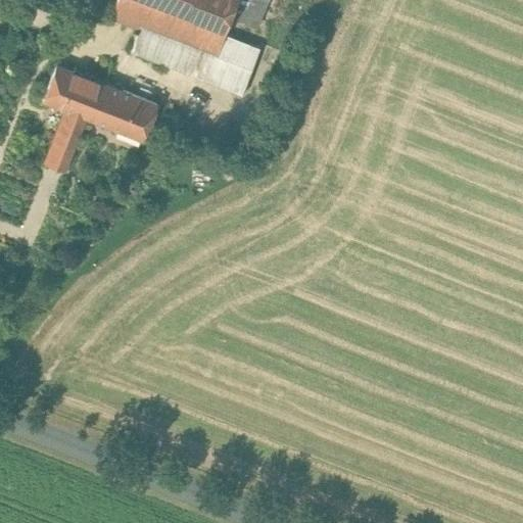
[(238,0),(114,0),(109,15),(139,27),(217,56),(226,33),(238,0)]
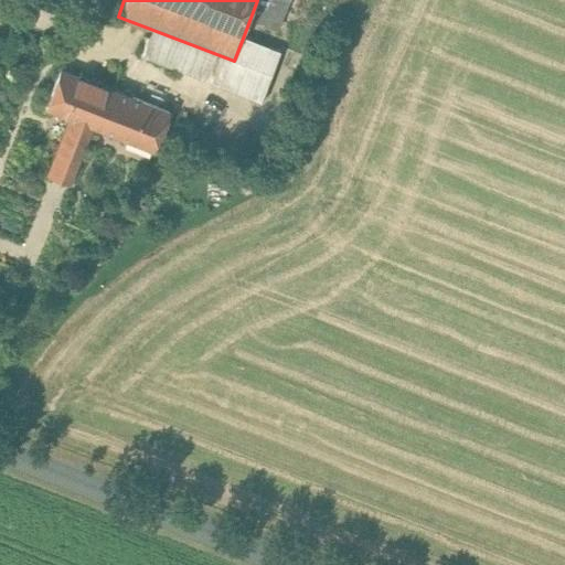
[(234,61),(150,29),(139,54),(262,100),(281,51),(244,35),(234,61)]
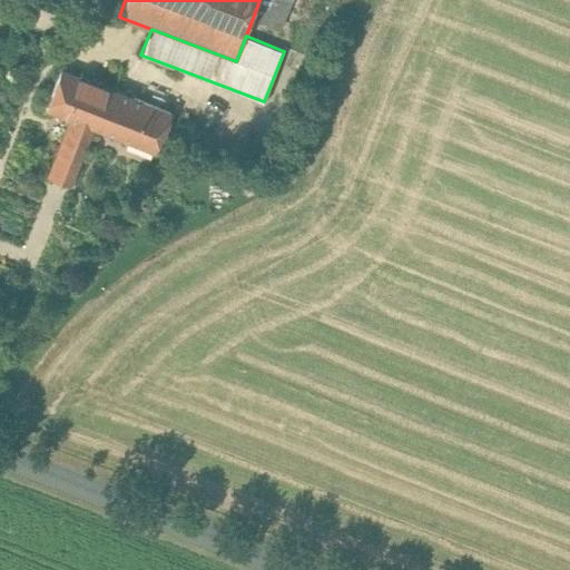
[(94,82),(59,69),(45,107),(70,117),(78,120),(94,82)]
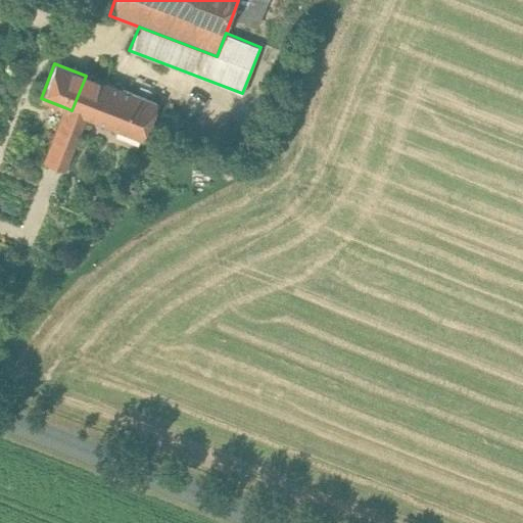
[(155,103),(86,76),(72,110),(84,115),(142,138),(155,103)]
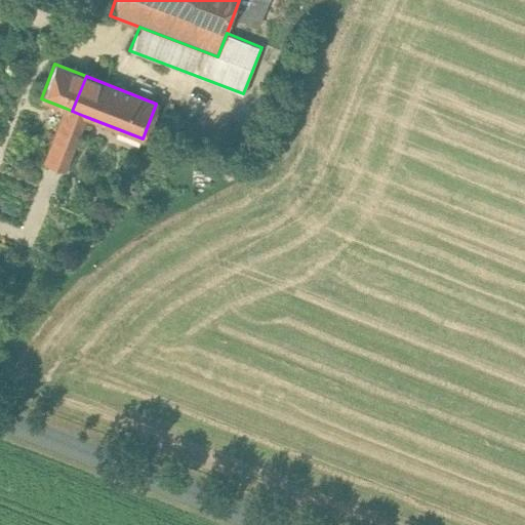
[(65,108),(44,162),(64,169),(84,116),(72,111),(65,108)]
